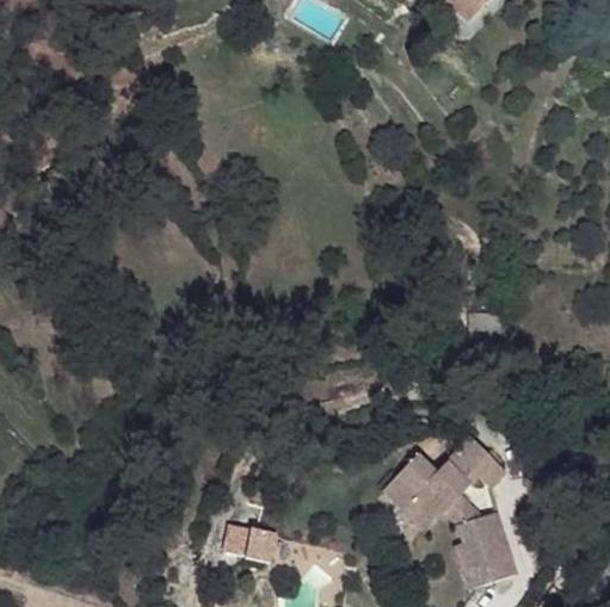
[(445,0),(469,20),(487,0),(445,0)]
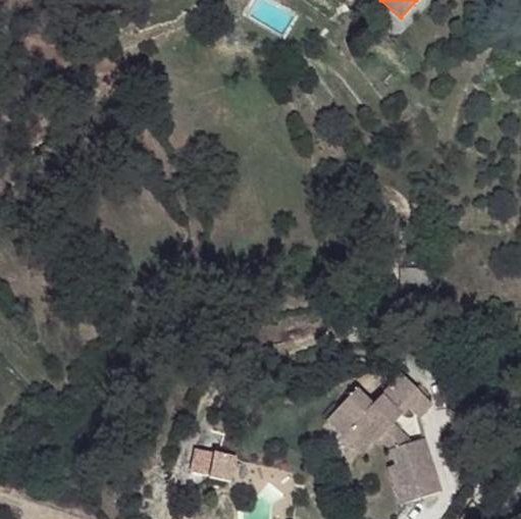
[(412,442),(393,423),(403,413),(409,407),(418,417),(432,402),(402,373),(372,404),(356,388),(340,406),(356,422),(344,435),(363,454),(380,437),(391,449),(396,462),(388,465),(396,486),(410,481),(415,498),(441,489),(424,436),(412,442)]
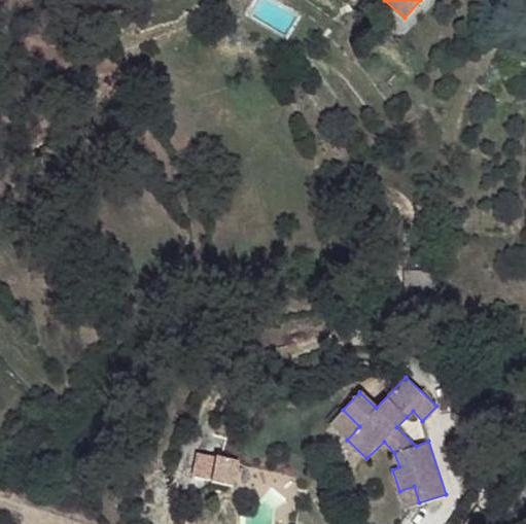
[(359,426),(343,410),(330,422),(347,440),(359,426)]
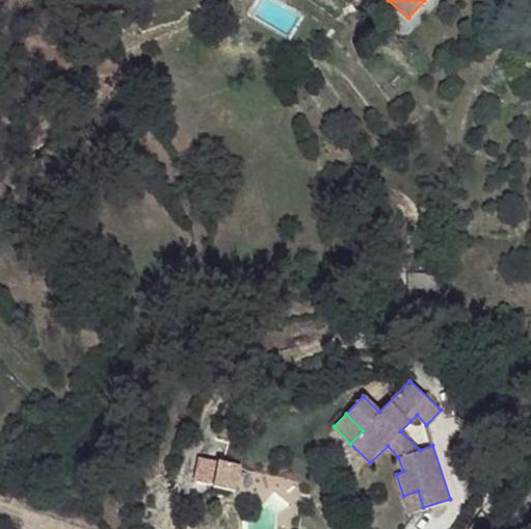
[(232,488),(238,463),(200,454),(193,480),(232,488)]
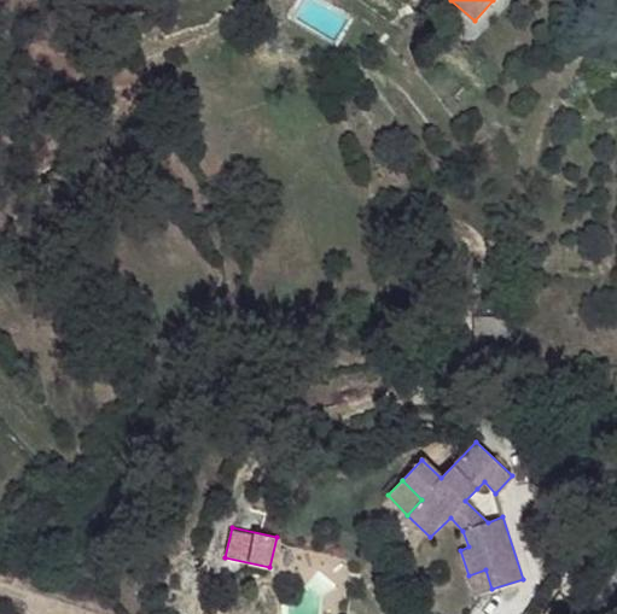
[(492,589),(485,569),(469,576),(475,595),(492,589)]
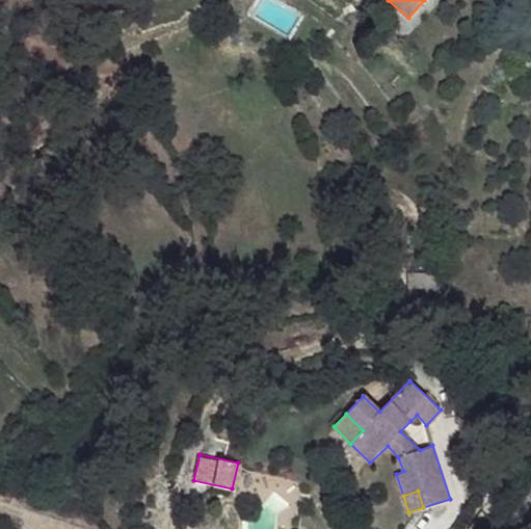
[(488,528),(497,519),(490,514),(479,528),(488,528)]
